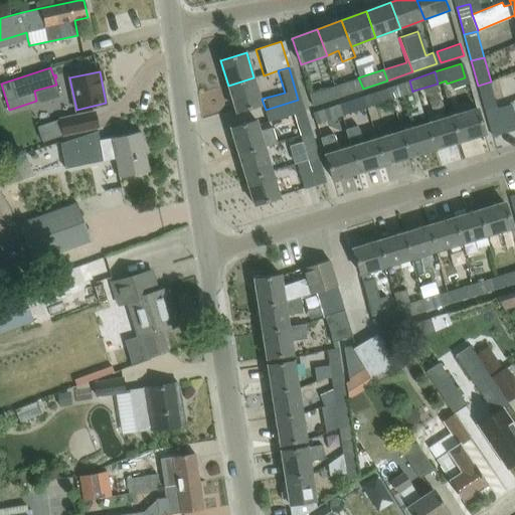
[(235,112),(262,104),(253,77),(228,86),(235,112)]
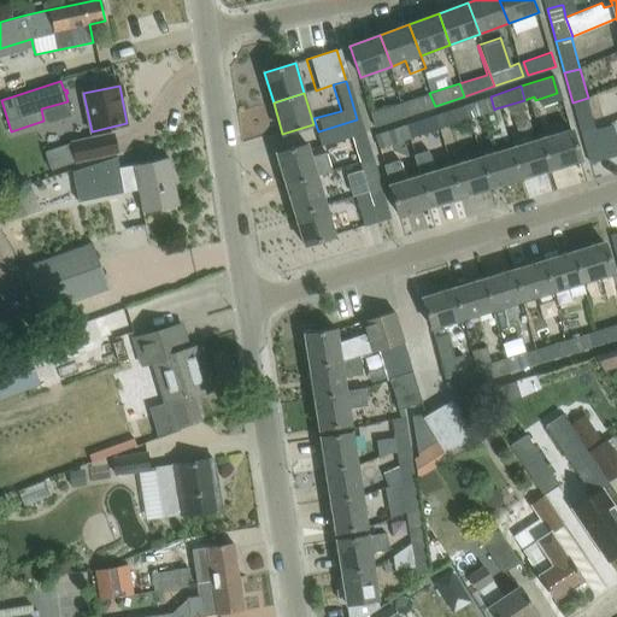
[(429,93),(400,103),(405,116),(435,106),(429,93)]
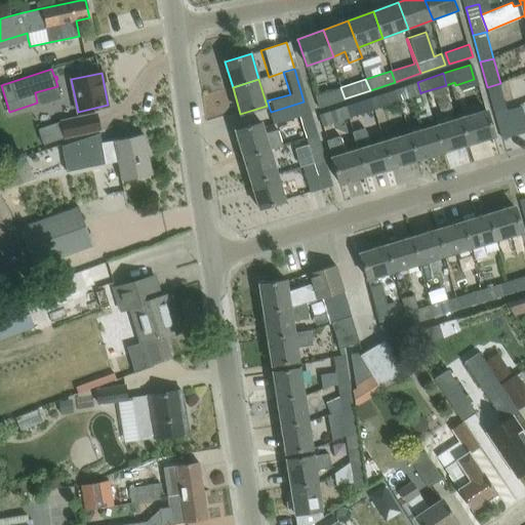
[(417,82),(392,90),(396,102),(418,94),(427,121),(430,120),(421,92),(420,93),(417,82)]
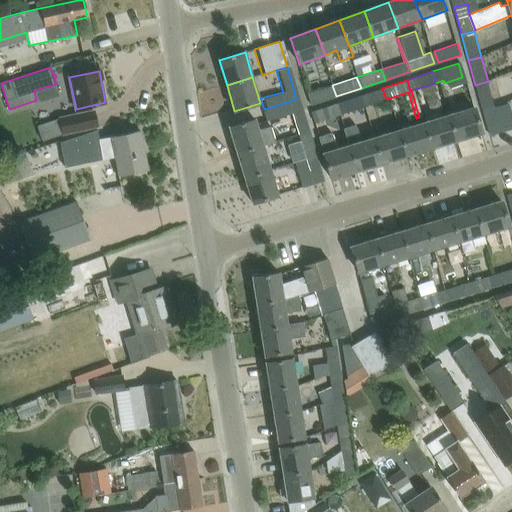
[(482,110),(494,106),(488,81),(475,85),(482,110)]
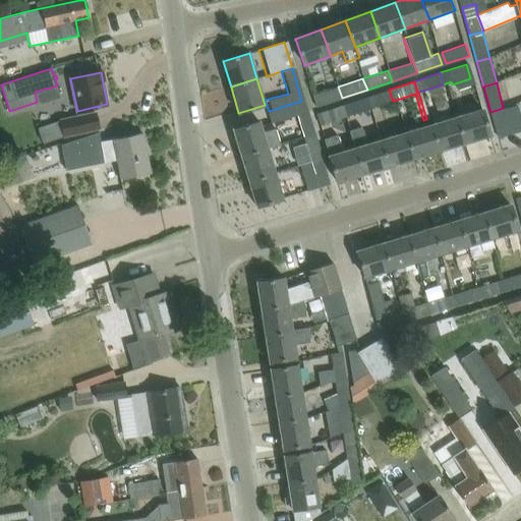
[(342,98),(338,87),(309,96),(313,107),(342,98)]
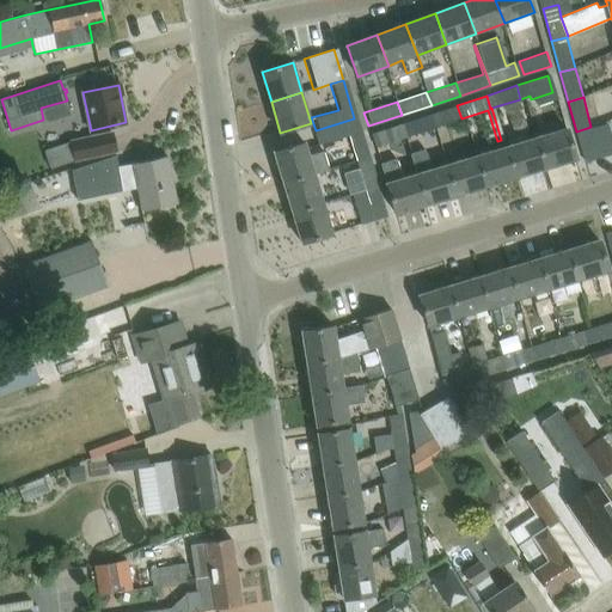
[(457,105),(430,114),(435,127),(436,127),(446,123),(461,118),(457,105)]
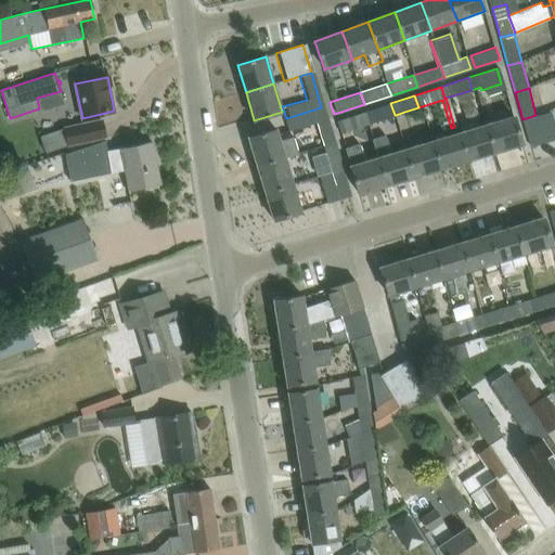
[(390,103),(364,112),(369,124),(395,115),(390,103)]
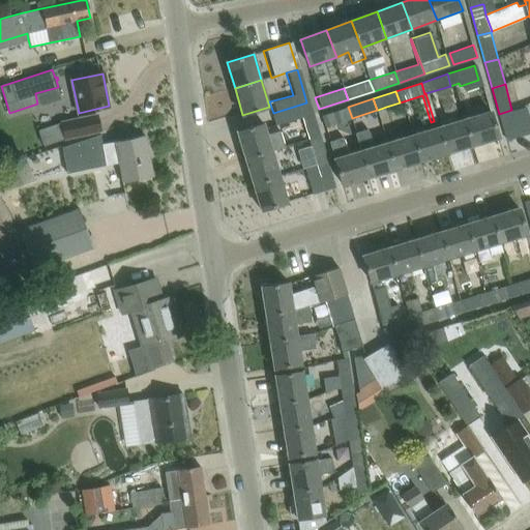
[(306,102),(273,113),(273,114),(270,115),(273,126),(299,118),(305,140),(317,137),(306,102)]
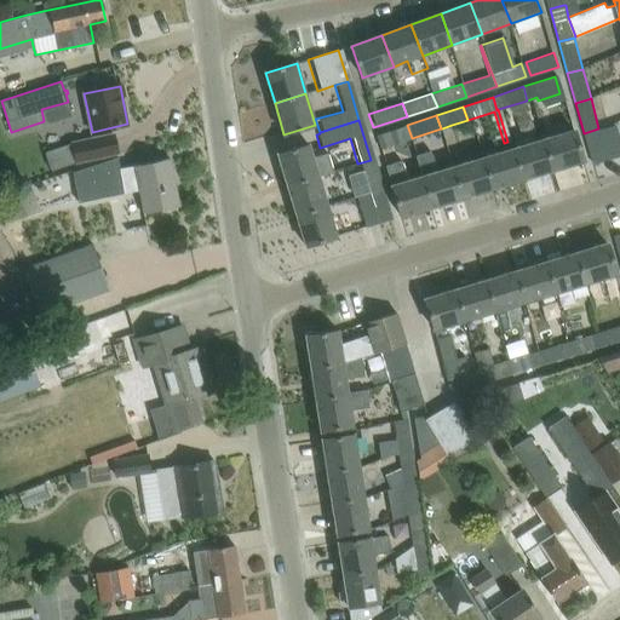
[(382,149),(412,138),(407,125),(377,135),(382,149)]
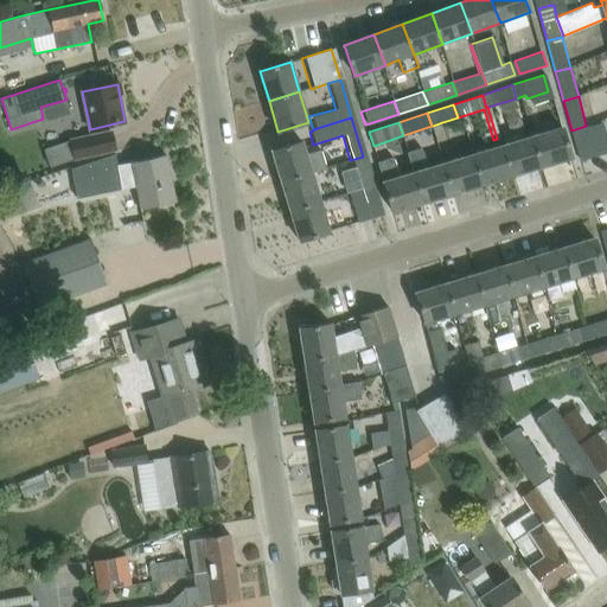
[(587,127),(573,131),(579,151),(581,160),(596,155),(606,152),(606,138),(602,122),(587,127)]
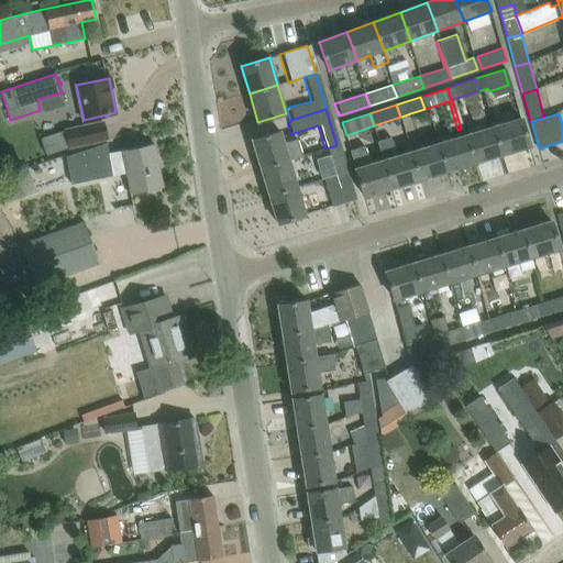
[(521,118),(494,127),(503,155),(530,146),(521,118)]
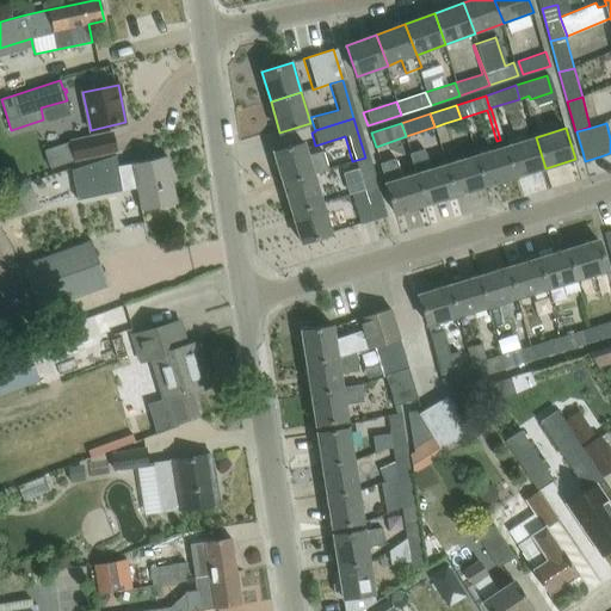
[(115,150),(111,133),(67,141),(73,160),(76,159),(115,150)]
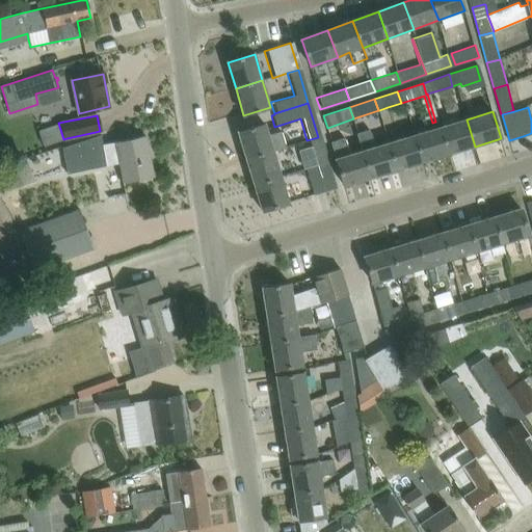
[(467,120),(440,127),(448,154),(475,147),(467,120)]
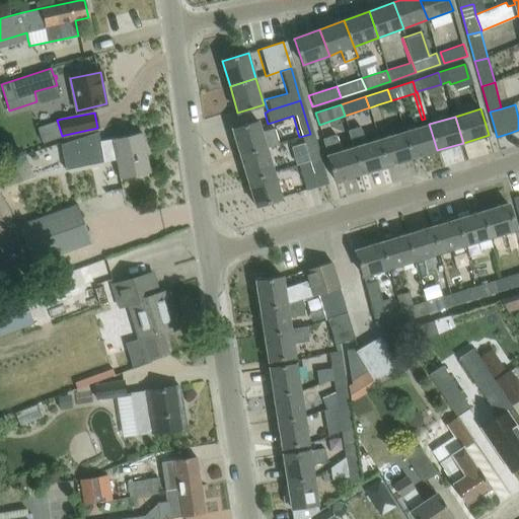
[(240,155),(267,147),(279,144),(275,128),(262,132),(258,121),(232,129),(240,155)]
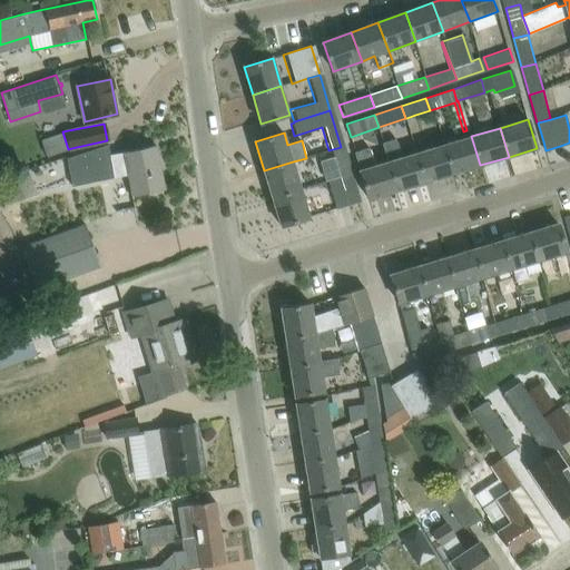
[(453,174),(480,165),(471,136),(444,145),(453,174)]
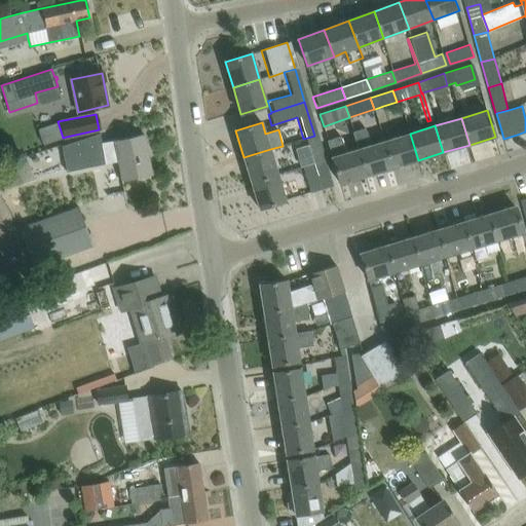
[(371,146),(366,127),(352,132),(358,149),(359,149),(367,176),(391,168),(383,142),(371,146)]
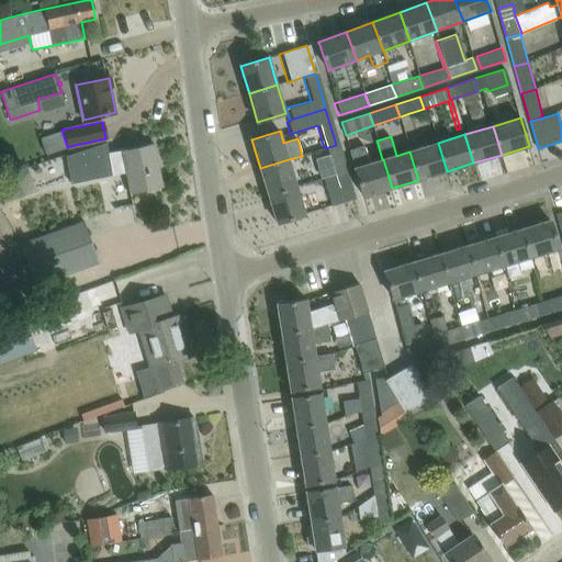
[(125,172),(130,193),(163,187),(163,186),(160,186),(156,165),(158,164),(154,144),(121,150),(121,153),(109,155),(107,143),(65,157),(70,182),(125,172)]
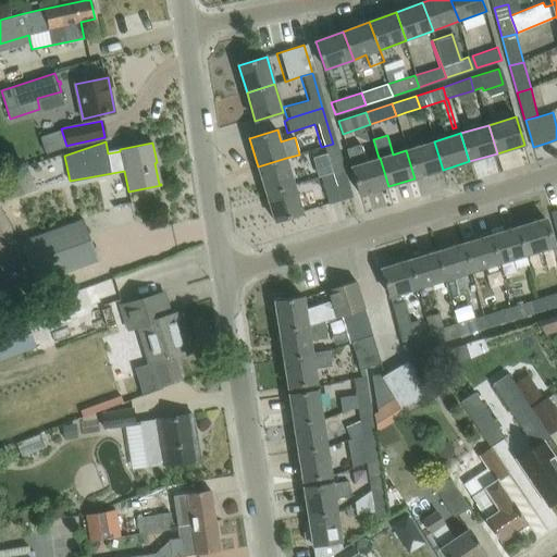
[(434,141),(406,150),(415,178),(443,170),(434,141)]
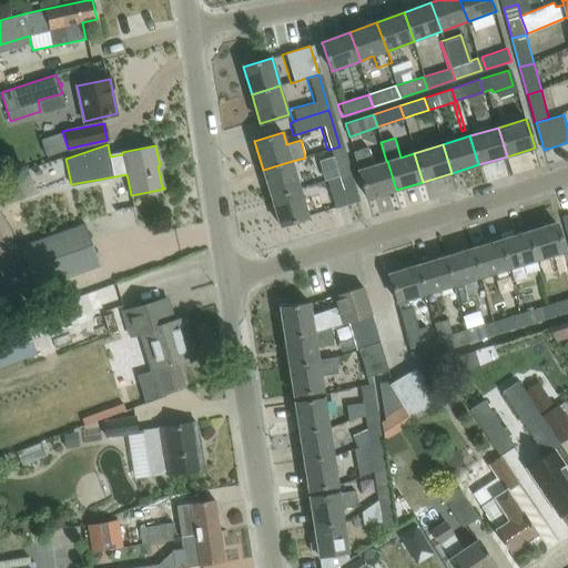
[(347,173),(340,146),(327,150),(336,176),(347,173)]
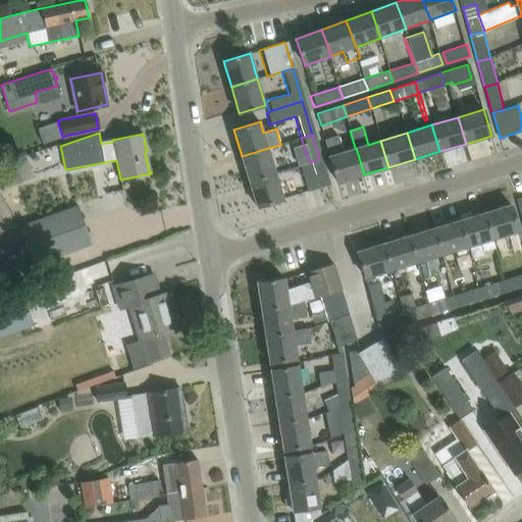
[(337,183),(364,174),(356,148),(355,148),(344,152),(338,135),(324,139),(337,183)]
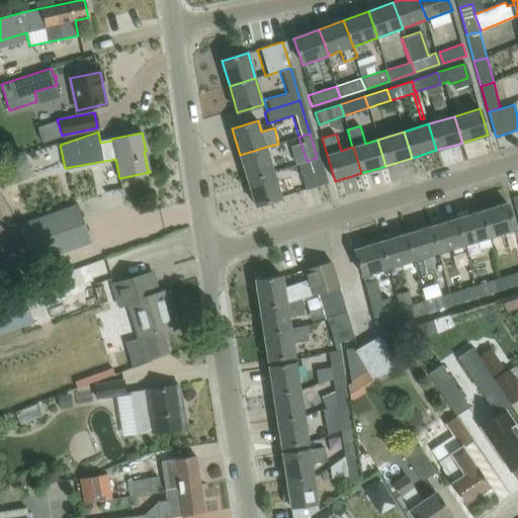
[(240,155),(247,179),(273,171),(266,147),(240,155)]
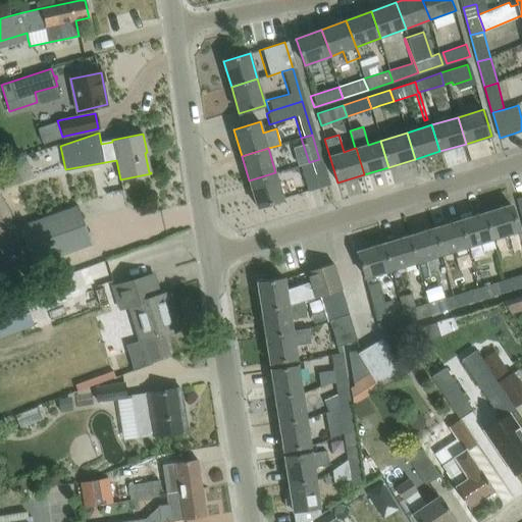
[(34,177),(28,158),(14,163),(2,167),(8,187),(20,181),(34,177)]
